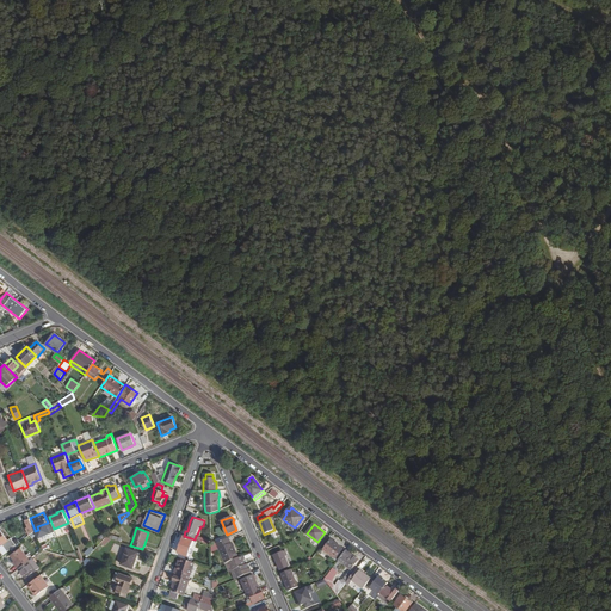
[(193,541),(184,537),(178,553),(189,556),(193,541)]
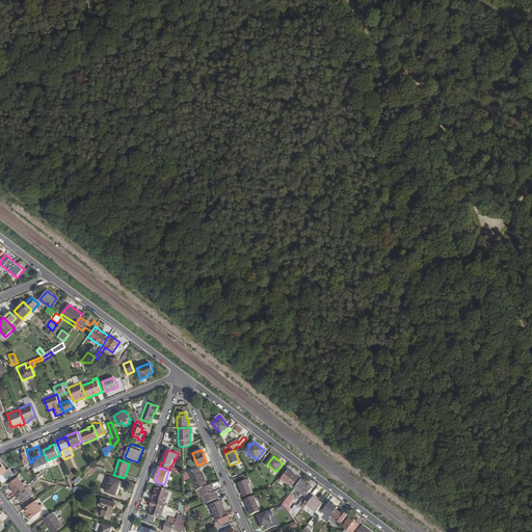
[(191,478),(196,490),(200,489),(206,486),(202,478),(204,477),(203,473),(201,473),(200,469),(184,475),(184,480),(191,478)]
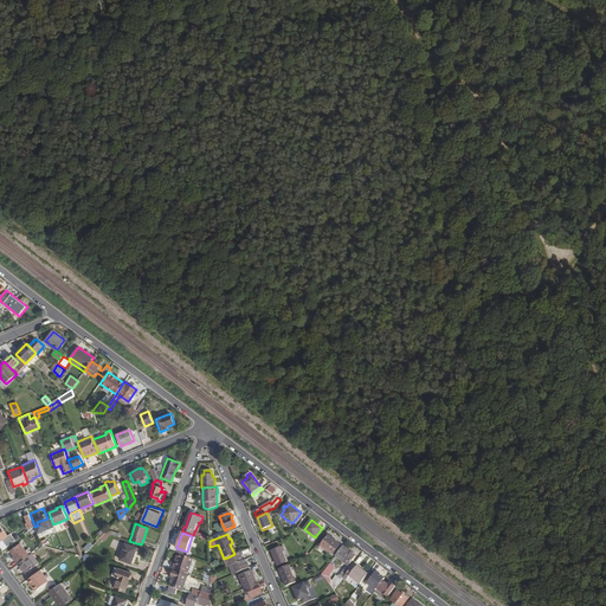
[(334,553),(336,555),(343,546),(329,535),(322,546),(333,554),(334,553)]
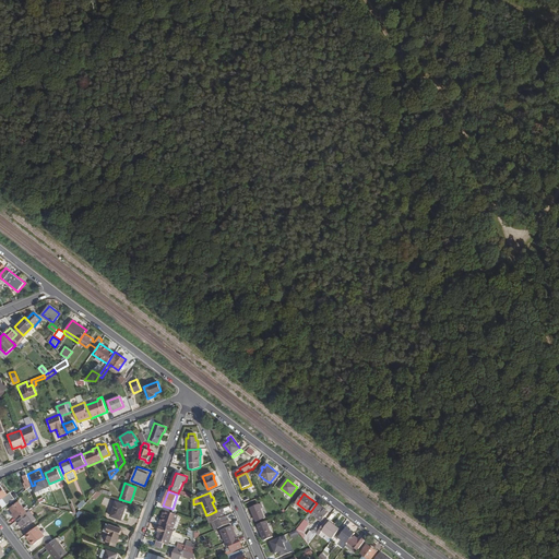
[(78,506),(81,509),(86,502),(83,500),(78,506)]
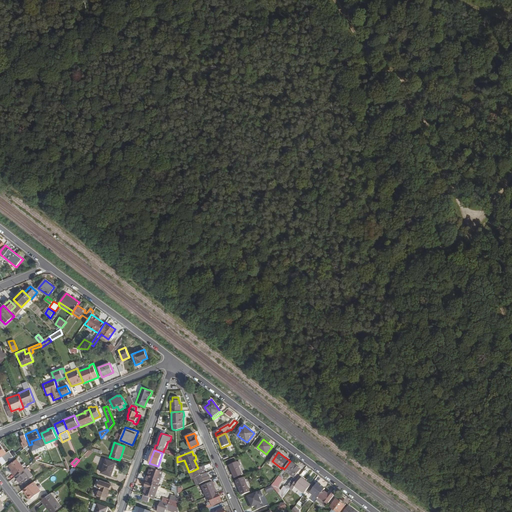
[(116,462),(106,459),(101,472),(111,476),(116,462)]
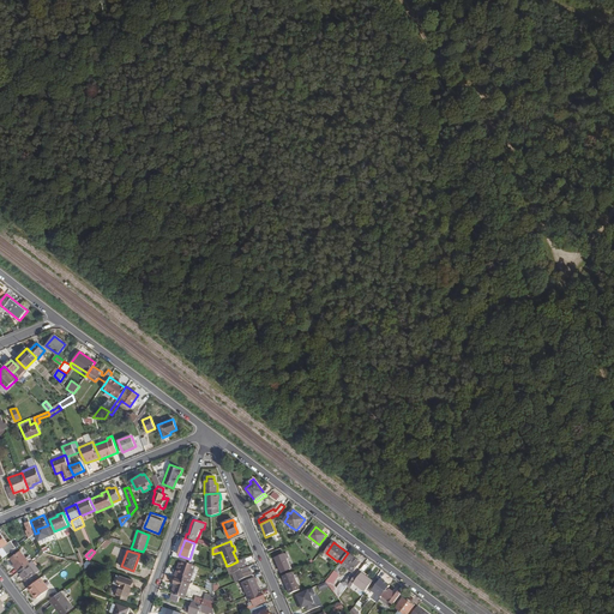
[(14,565),(18,571),(29,564),(30,563),(26,558),(20,552),(12,558),(16,564),(14,565)]
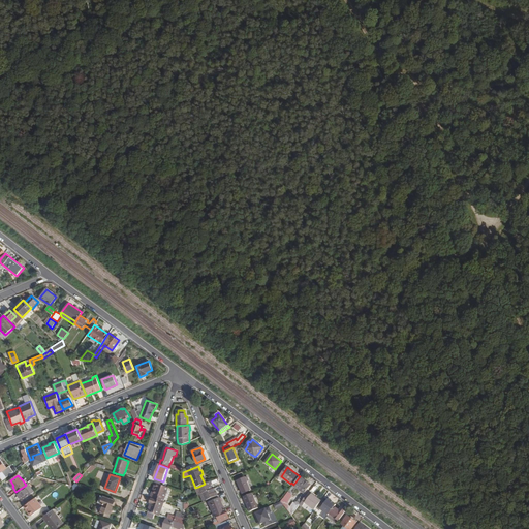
[(246,477),(238,480),(243,494),(251,490),(248,481),(249,481),(247,476),(246,477)]
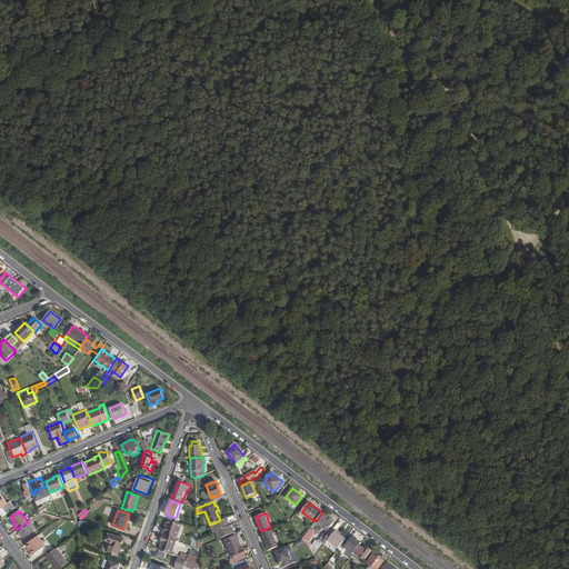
[(335,521),(322,512),(316,521),(316,522),(328,530),(335,521)]
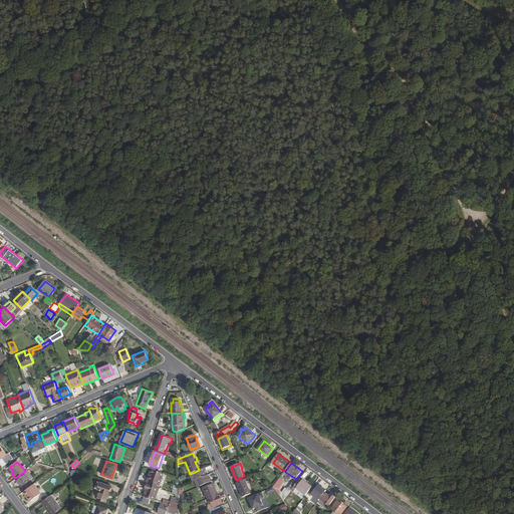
[(198,479),(201,486),(212,482),(211,478),(210,479),(208,475),(207,475),(206,472),(207,471),(205,468),(201,469),(199,470),(193,473),(196,480),(198,479)]
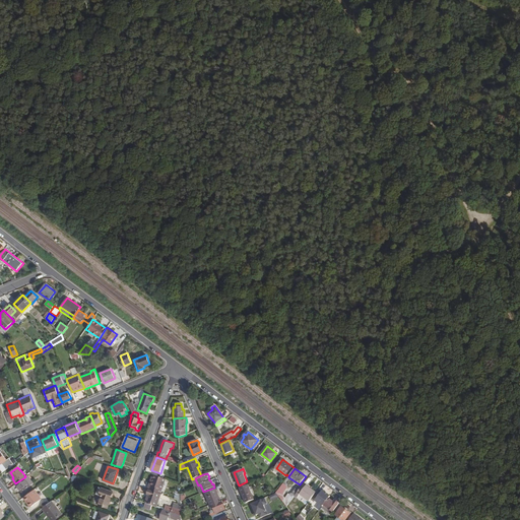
[(24,477),(30,485),(34,482),(27,475),(25,476),(24,477)]
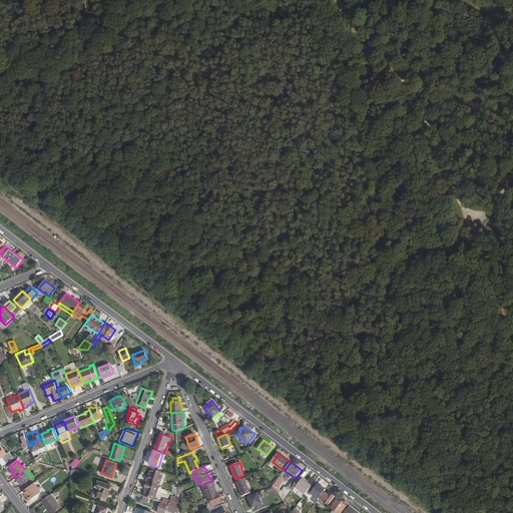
[(152,469),(148,479),(147,479),(145,483),(146,483),(148,484),(158,487),(163,472),(152,469)]
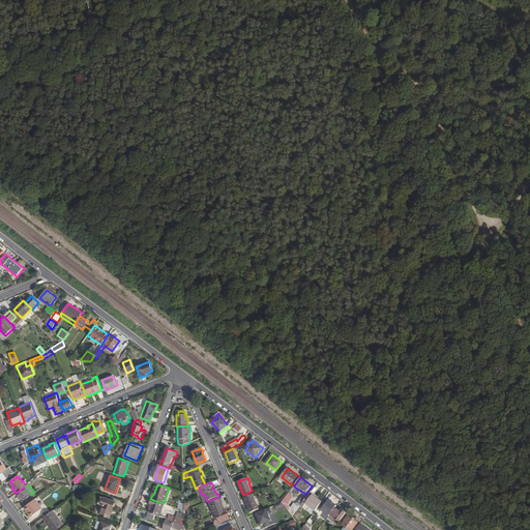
[(31,495),(25,487),(16,493),(22,501),(31,495)]
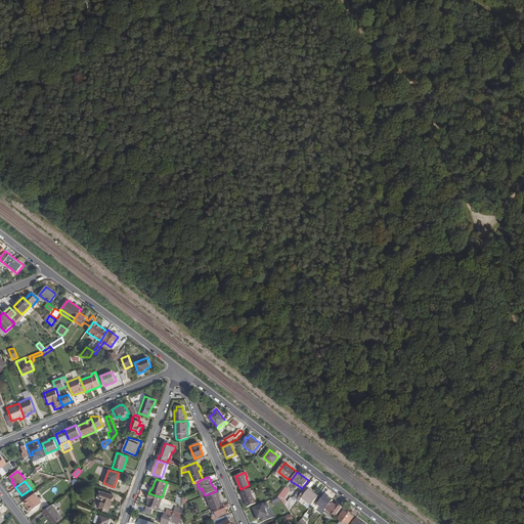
[(286,487),(278,496),(285,505),(287,503),(285,499),(282,497),(289,490),(286,487)]
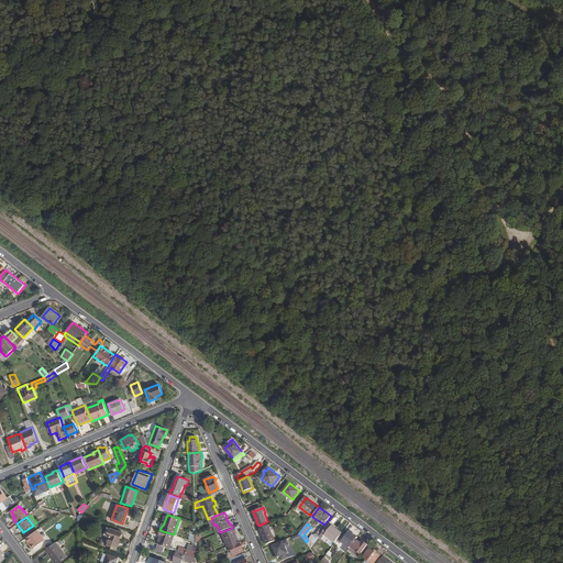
[(275,541),(268,525),(260,529),(266,544),(275,541)]
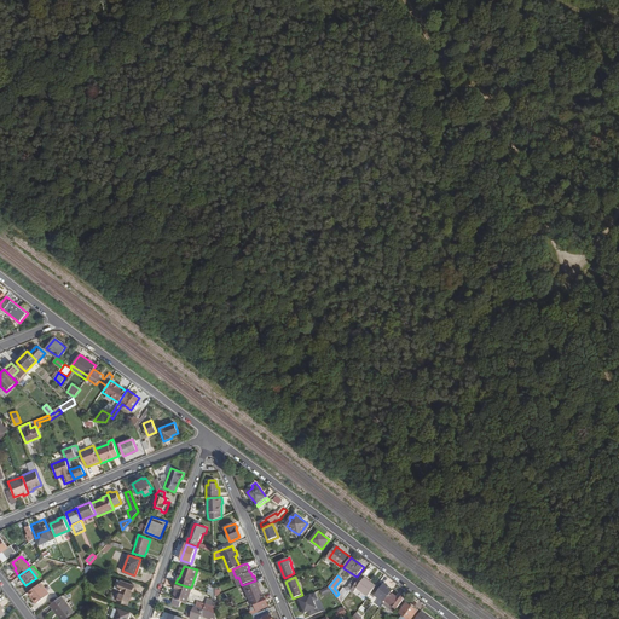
[(357,583),(351,591),(354,594),(356,590),(358,588),(366,595),(369,597),(370,595),(376,588),(362,577),(357,583)]
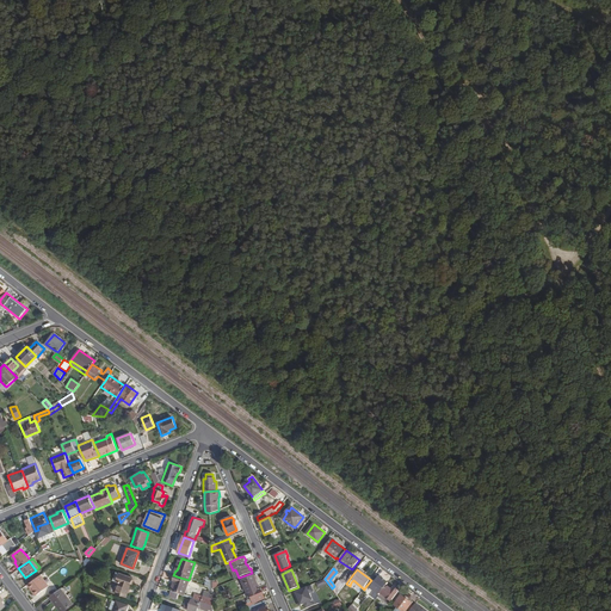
[(133,578),(119,573),(119,574),(117,581),(119,582),(116,593),(127,597),(133,578)]
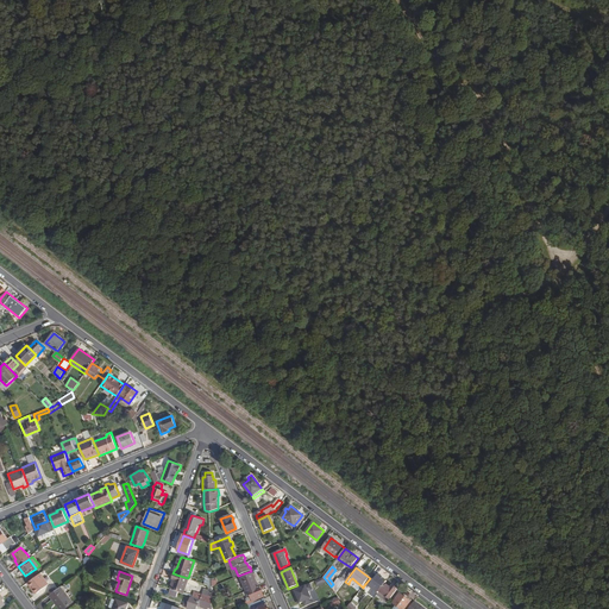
[(334,583),(333,584),(331,586),(337,594),(344,583),(345,582),(351,573),(347,571),(340,579),(339,578),(334,583)]
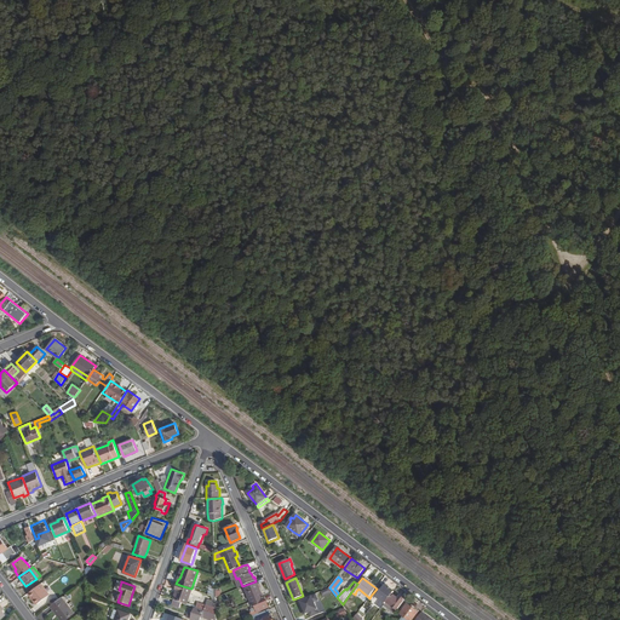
[(394,591),(385,585),(385,586),(380,583),(377,589),(371,596),(375,598),(377,597),(382,601),(385,603),(386,602),(394,591)]
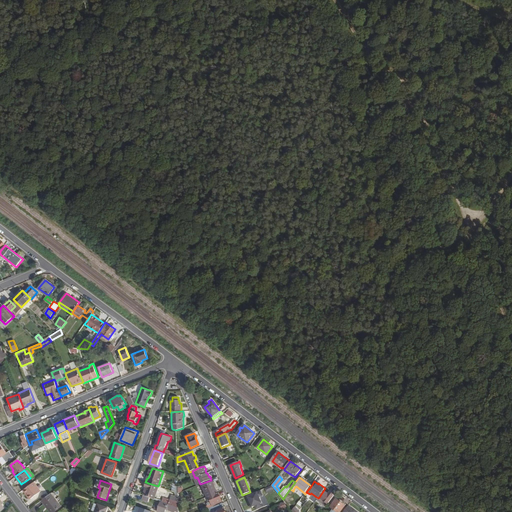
[(34,482),(24,489),(31,498),(41,491),(34,482)]
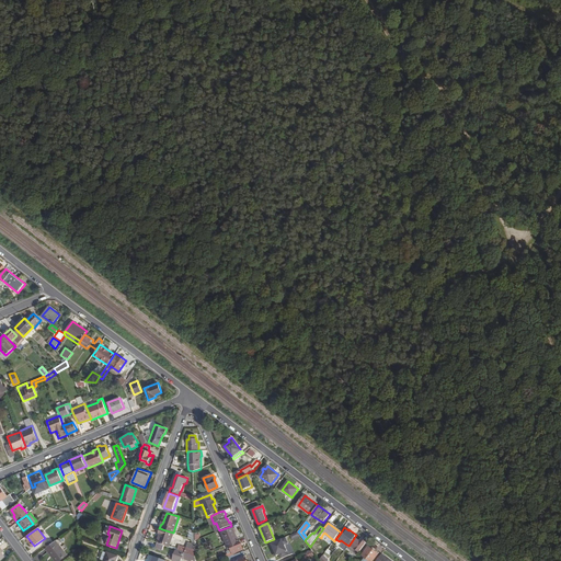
[(159,534),(156,542),(162,545),(170,548),(174,534),(173,533),(162,529),(160,534),(159,534)]
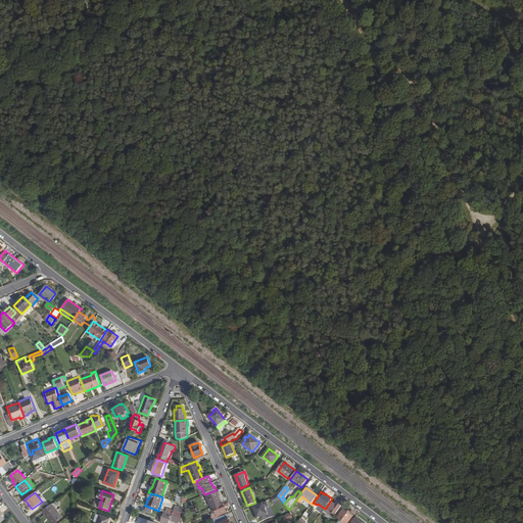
[(207,519),(208,522),(212,520),(219,517),(219,516),(227,512),(223,504),(222,504),(218,493),(207,497),(211,508),(214,507),(216,513),(211,514),(212,517),(207,519)]
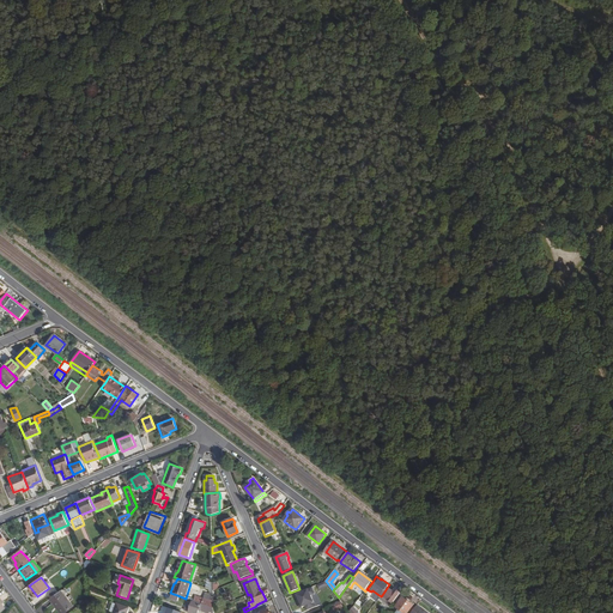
[(315,594),(313,587),(296,594),(298,599),(299,599),(303,607),(307,606),(308,605),(310,610),(316,607),(311,595),(315,594)]
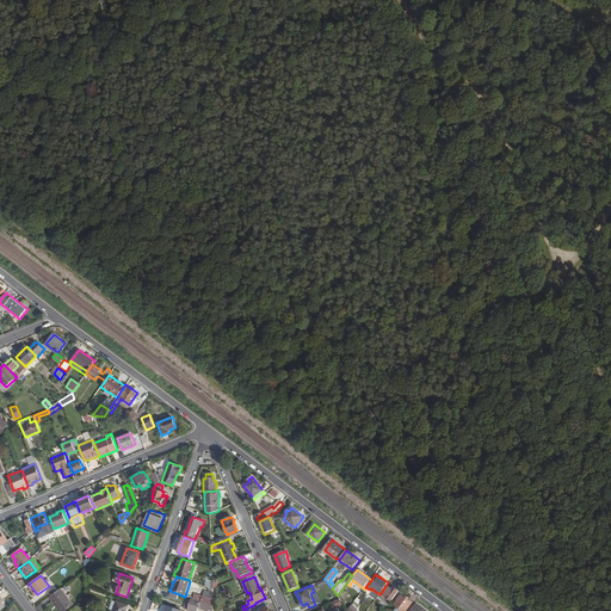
[(380,594),(377,598),(381,600),(382,599),(389,604),(400,591),(394,587),(393,590),(388,585),(381,594),(381,593),(380,594)]
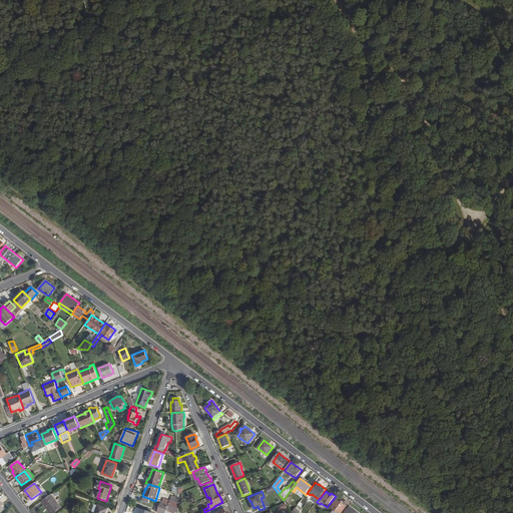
[(42,501),(47,507),(48,507),(53,512),(61,507),(51,494),(42,501)]
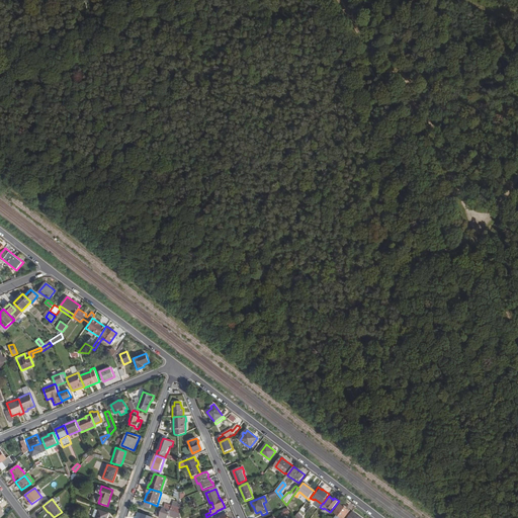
[(180,499),(179,499),(177,503),(173,501),(171,506),(167,504),(165,509),(181,514),(181,510),(180,507),(180,499)]
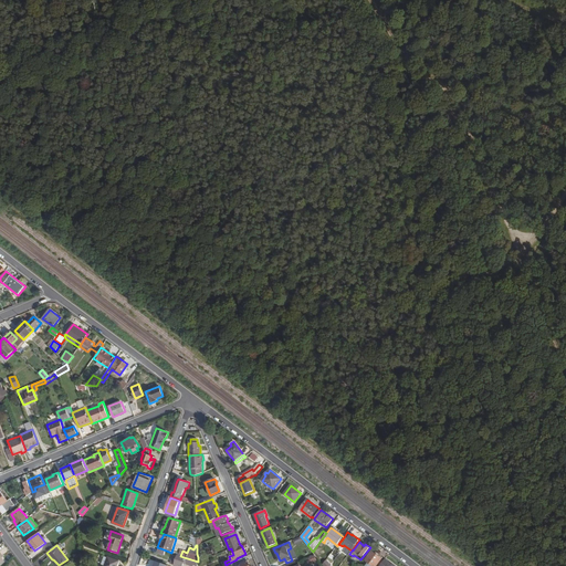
[(377,565),(383,559),(373,552),(366,561),(368,563),(370,564),(367,565),(377,565)]
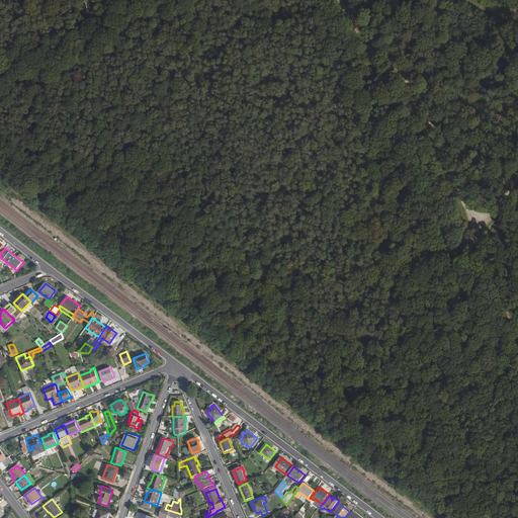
[(177,517),(178,517),(181,517),(181,515),(181,514),(170,510),(165,509),(165,508),(164,508),(162,514),(159,513),(157,517),(161,517),(167,517),(169,515),(176,517),(177,517)]
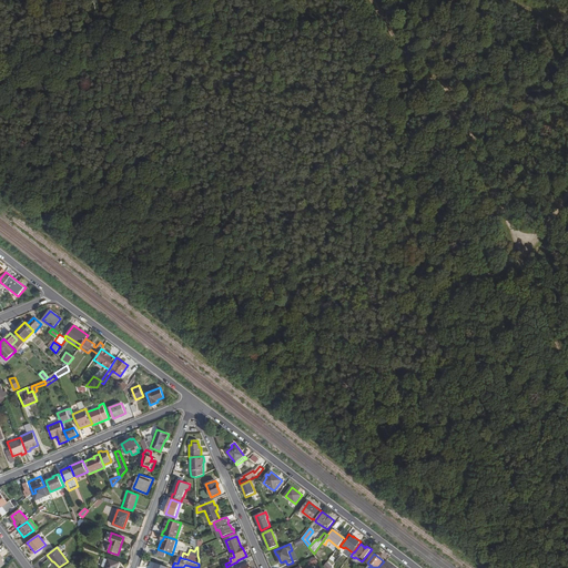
[(250,567),(246,558),(237,561),(231,565),(232,567),(236,567),(239,567),(237,567),(250,567)]
